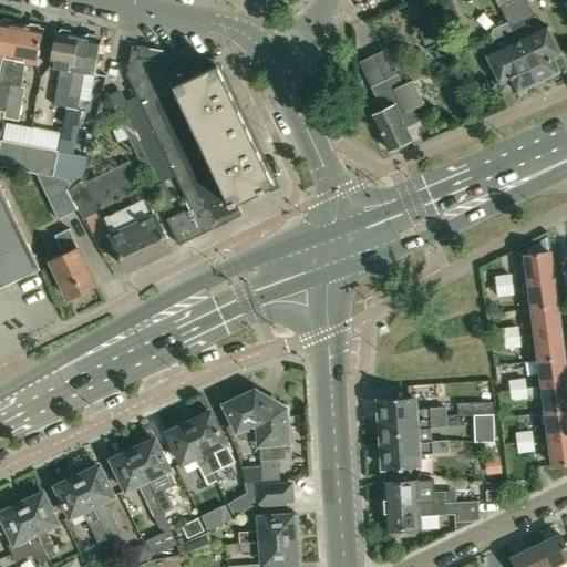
[(455,9),(451,0),(440,0),(437,1),(443,13),(444,14),(449,12),(455,9)]
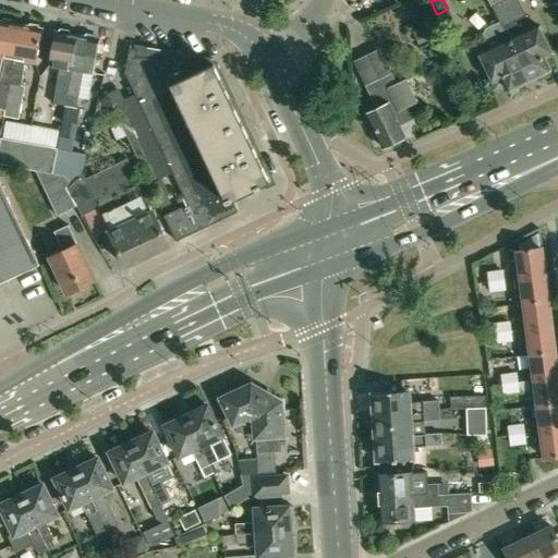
[(523,37),(514,20),(526,14),(519,0),(505,0),(493,7),(500,22),(529,80),(549,69),(543,57),(552,52),(540,29),(523,37)]
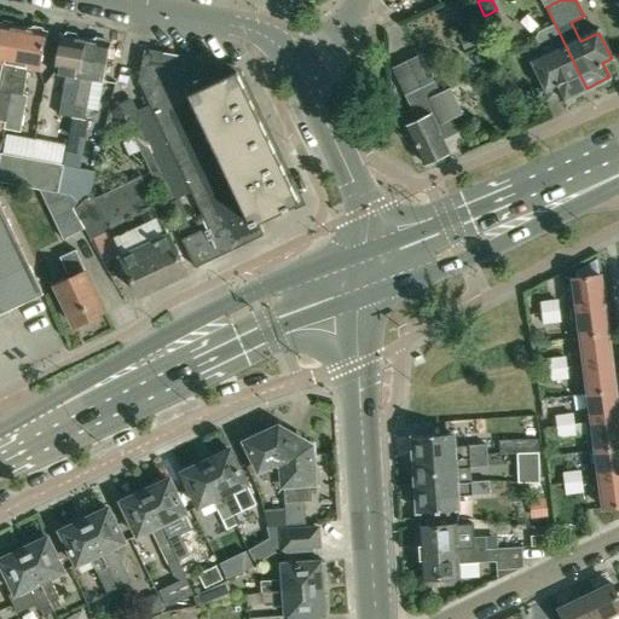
[(502,19),(498,12),(496,13),(486,18),(487,22),(491,33),(499,29),(502,23),(502,21),(502,19)]
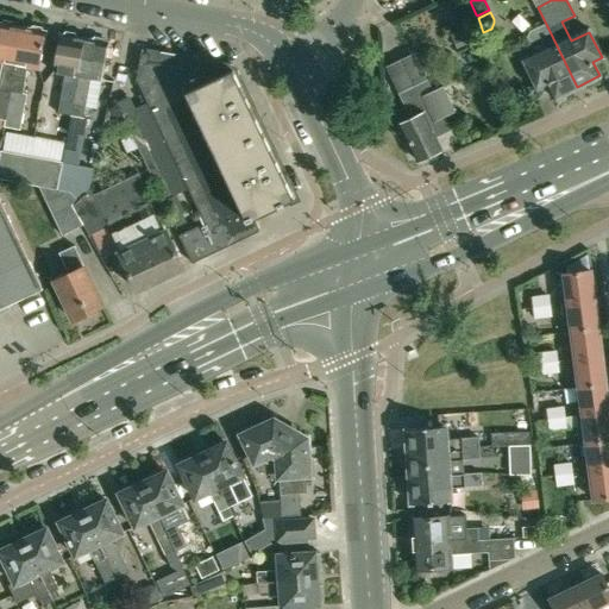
[(0,119),(5,120),(22,26),(13,25),(13,22),(2,19),(0,23),(0,61),(2,62),(0,73),(0,119)]
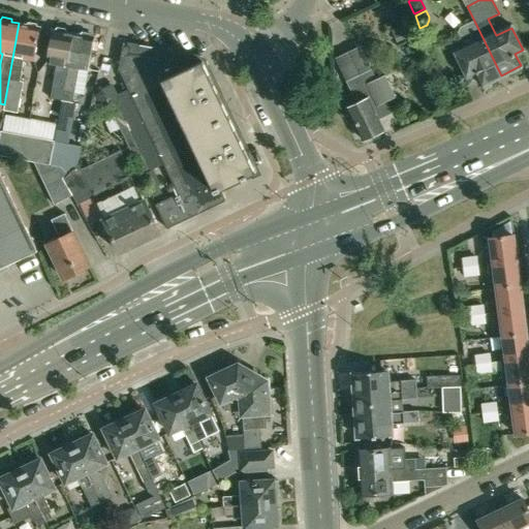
[(480,85),(501,75),(474,21),(461,26),(459,33),(466,50),(457,54),(468,76),(475,73),(480,85)]
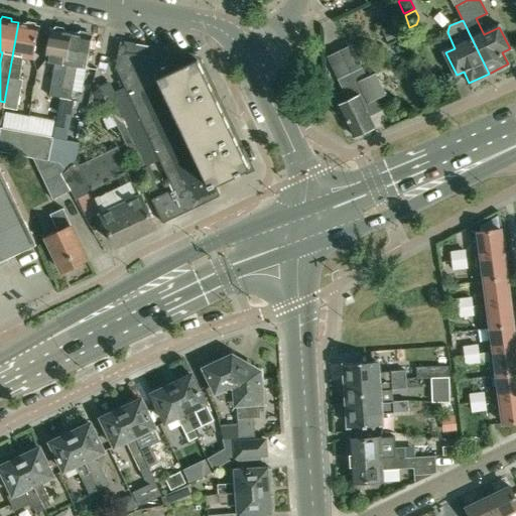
[(33,57),(39,26),(36,26),(35,22),(27,21),(25,24),(18,22),(4,102),(3,108),(16,110),(21,80),(19,79),(23,56),(33,57)]
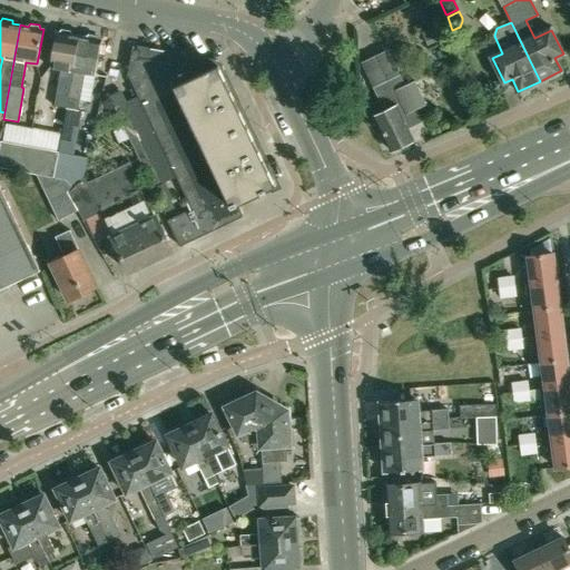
[(442,39),(435,26),(422,31),(429,46),(441,40),(442,39)]
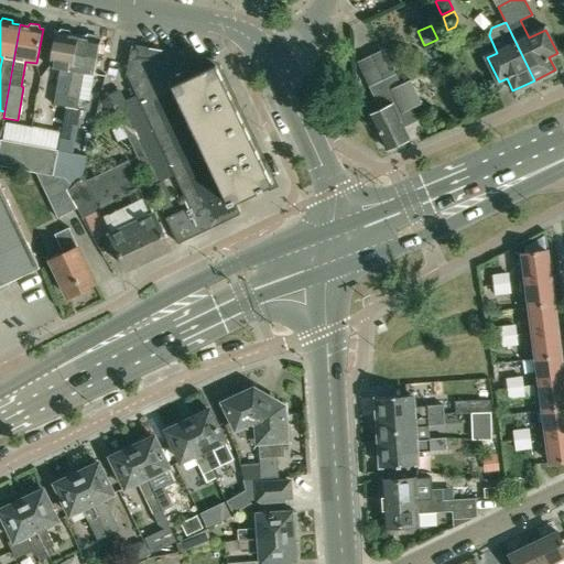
[(55,31),(50,66),(60,67),(55,93),(53,105),(66,107),(79,35),(71,33),(69,30),(61,29),(58,32),(55,31)]
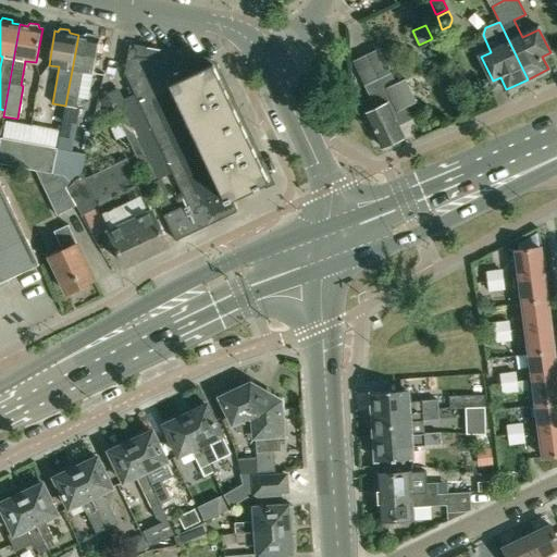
[(78,35),(65,106),(76,108),(78,98),(88,99),(94,73),(99,38),(96,38),(95,35),(86,33),(84,36),(78,35)]
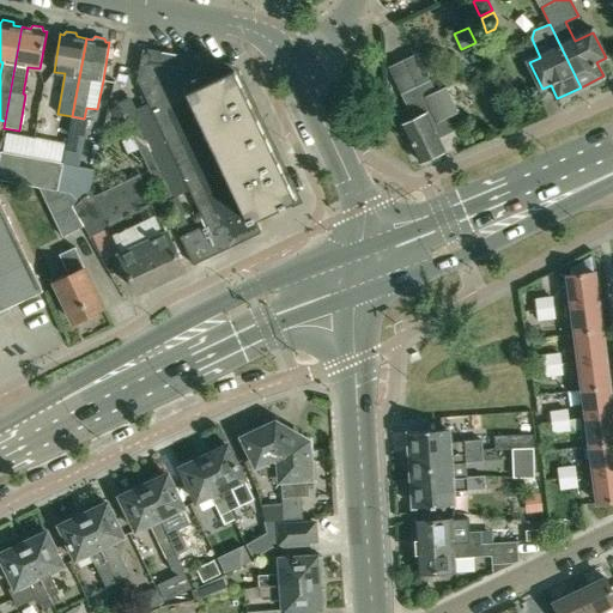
[(255,218),(295,200),(232,68),(143,53),(138,79),(206,223),(180,235),(183,243),(194,265),(262,232),(255,218)]
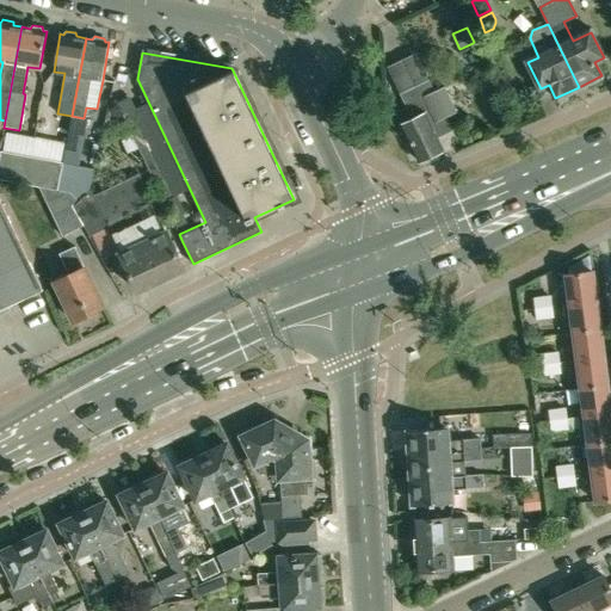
[(414,87),(400,93),(412,118),(401,124),(419,161),(443,149),(438,137),(452,130),(446,117),(458,112),(446,86),(434,91),(430,80),(414,87)]
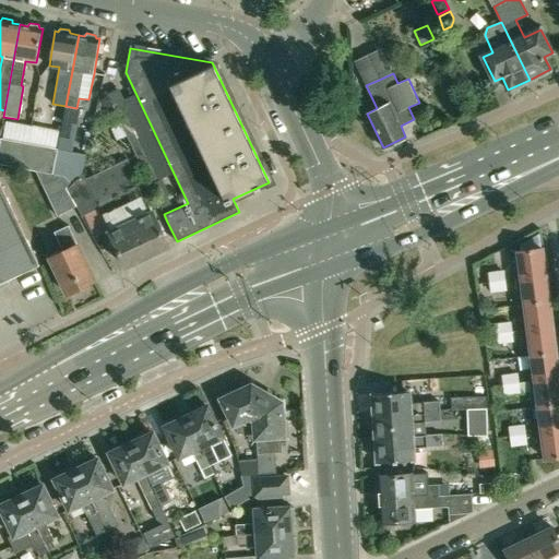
[(125,97),(120,86),(107,92),(111,103),(125,97)]
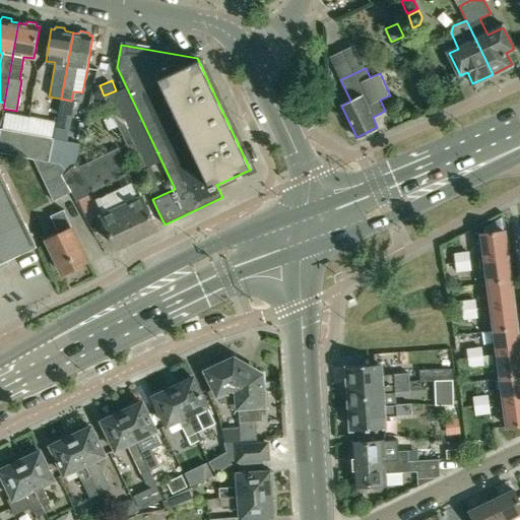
[(114,92),(105,98),(139,171),(148,166),(114,92)]
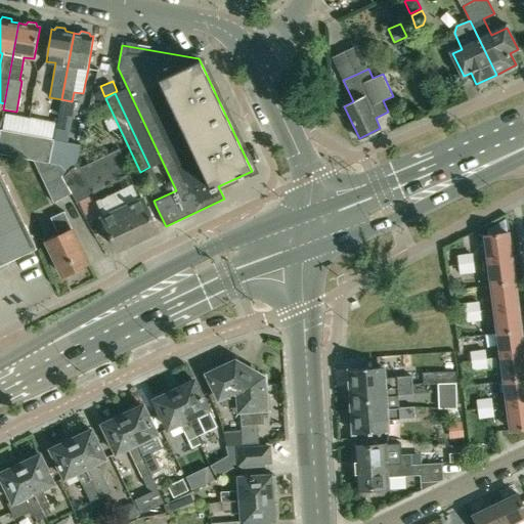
[(0,153),(23,158),(27,136),(0,130),(0,153)]
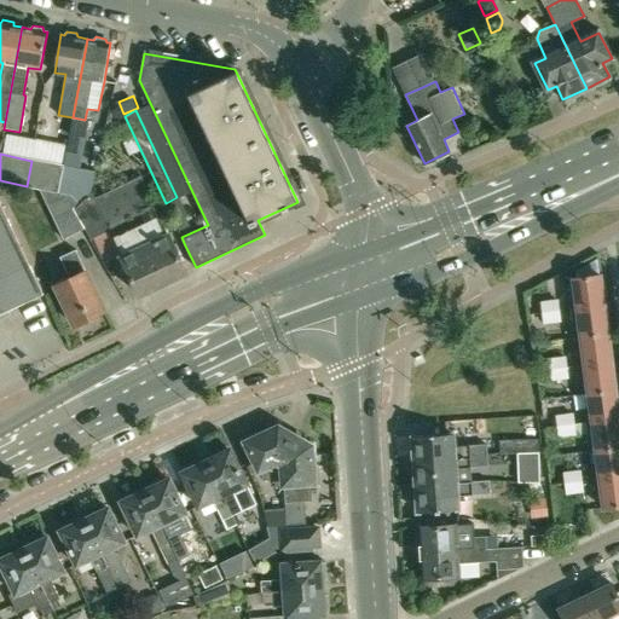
[(27,186),(39,187),(58,191),(63,166),(32,161),(27,186)]
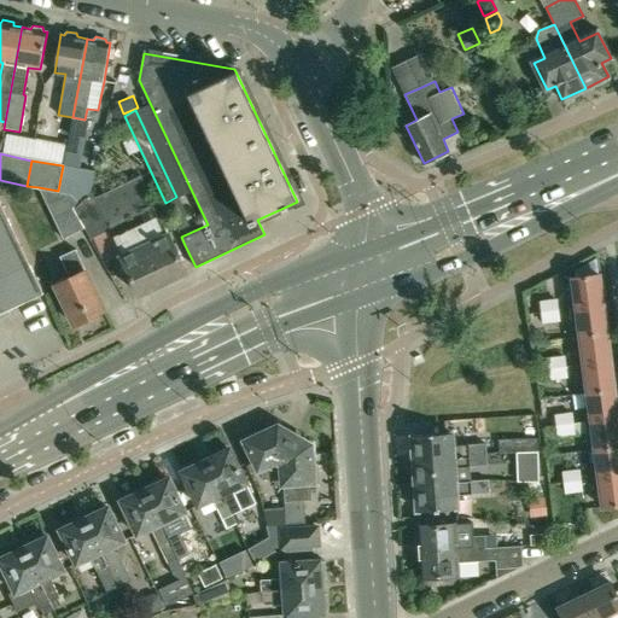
[(63,165),(58,191),(70,193),(75,168),(63,165)]
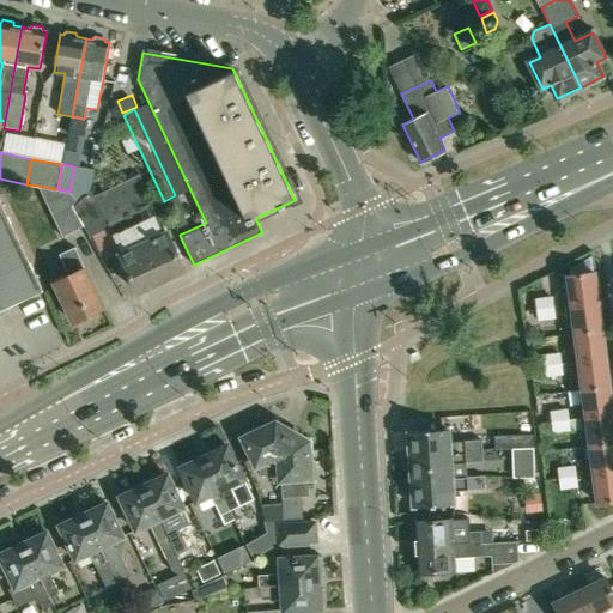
[(168,232),(152,200),(140,175),(116,186),(162,280),(184,268),(168,232)]
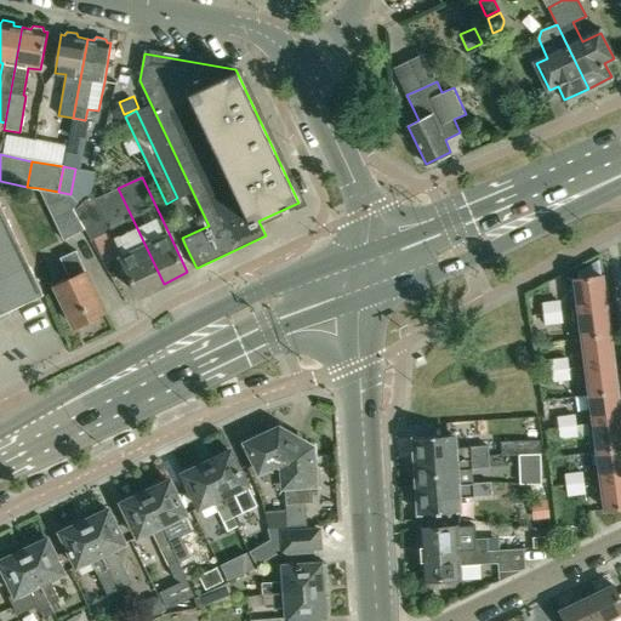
[(70,194),(58,192),(39,188),(63,239),(85,229),(73,208),(79,203),(70,194)]
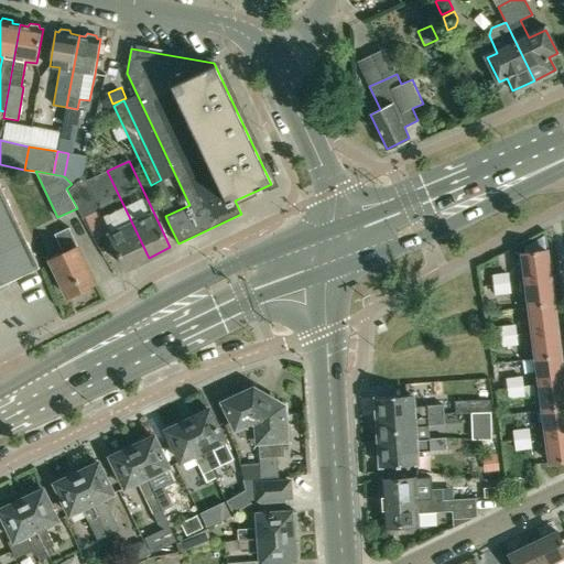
[(127,268),(149,258),(107,171),(86,181),(84,175),(76,179),(72,184),(66,188),(77,208),(83,217),(85,216),(100,209),(111,232),(111,234),(110,234),(127,268)]
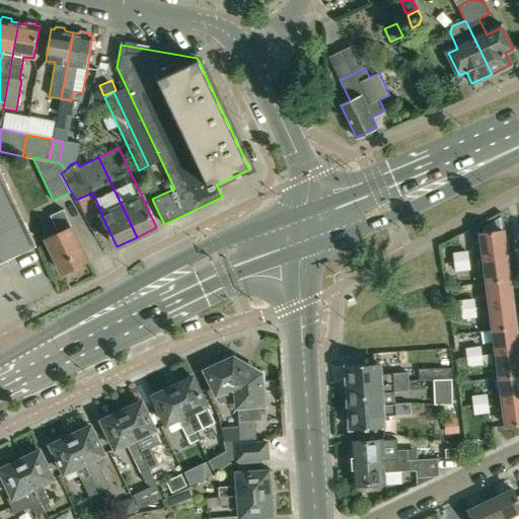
[(0,264),(36,246),(0,168),(0,264)]
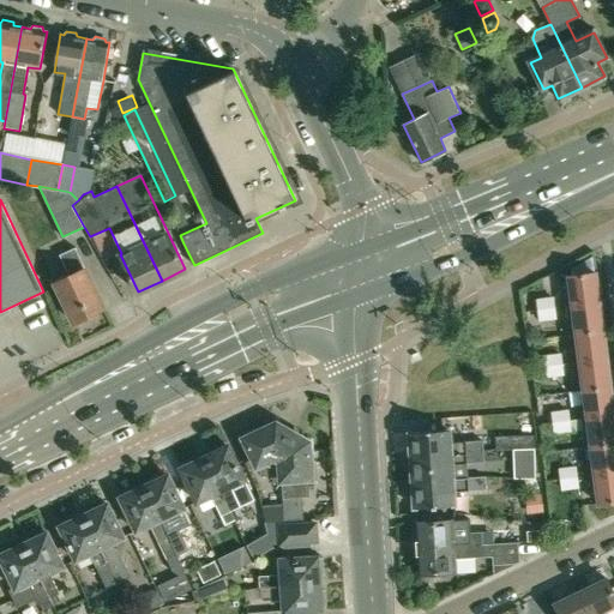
[(109,228),(92,235),(104,262),(121,253),(109,228)]
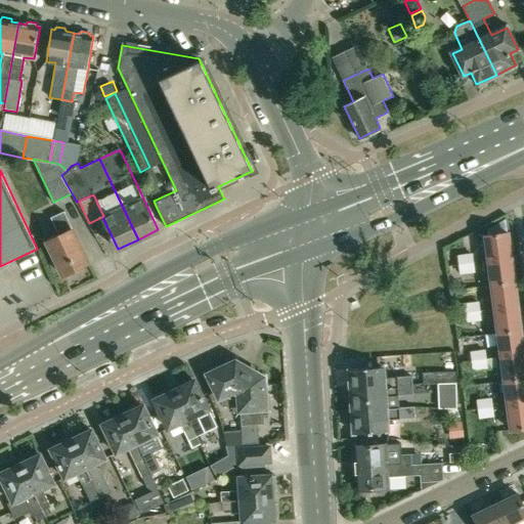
[(62,274),(88,263),(63,211),(50,217),(59,235),(47,242),(62,274)]
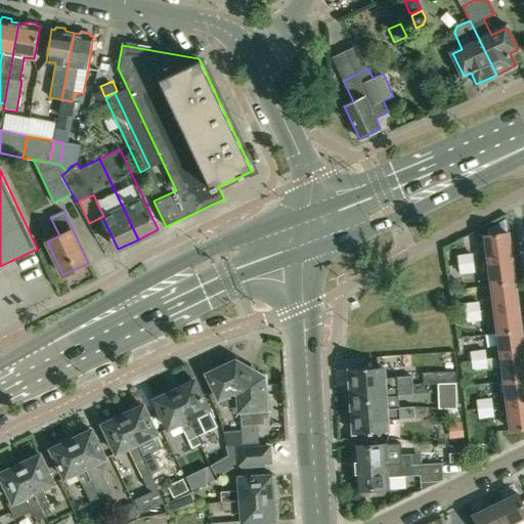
[(483,260),(512,257),(509,232),(485,235),(487,249),(482,249),(483,260)]
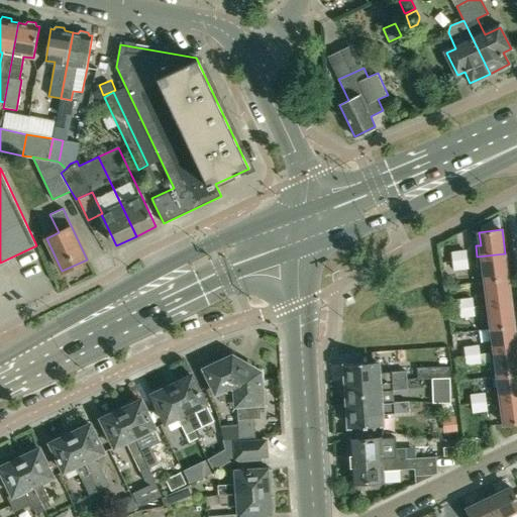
[(453,260),(468,257),(467,248),(452,250),(453,260)]
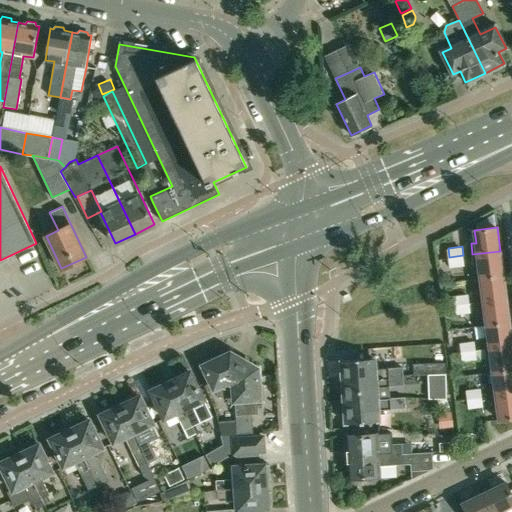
[(480,277),(503,274),(500,251),(472,254),(474,266),(479,265),(480,277)]
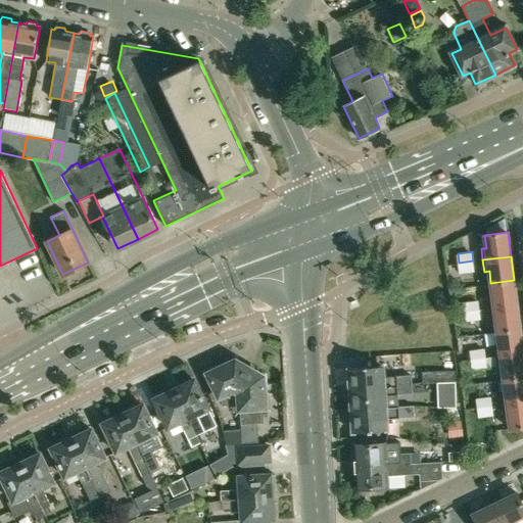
[(473,260),(459,263),(460,271),(474,270),(473,260)]
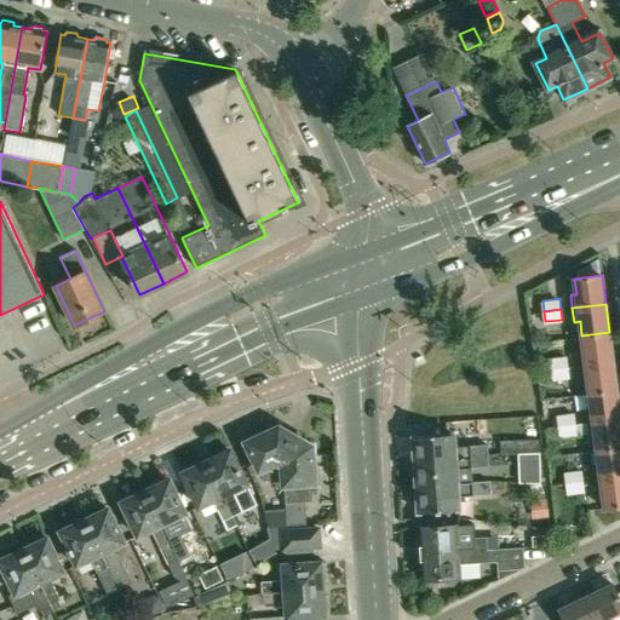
[(579,366),(613,361),(609,332),(581,336),(584,351),(578,352),(579,366)]
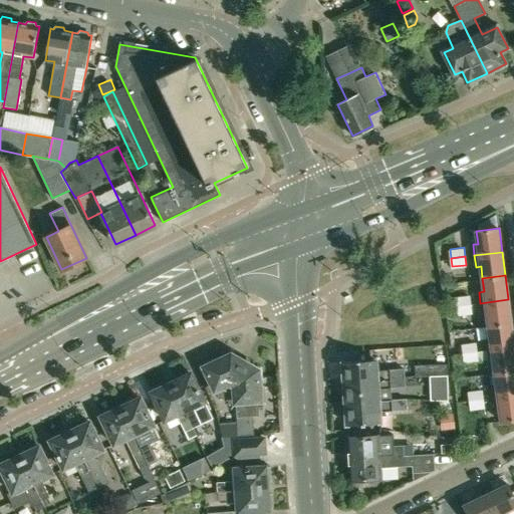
[(458,305),(472,304),(471,295),(457,296),(458,305)]
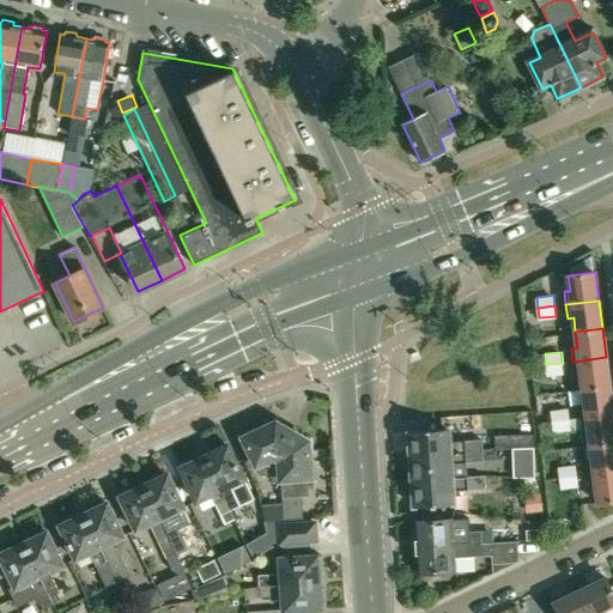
[(582,389),(611,386),(606,357),(572,362),(575,375),(581,374),(582,389)]
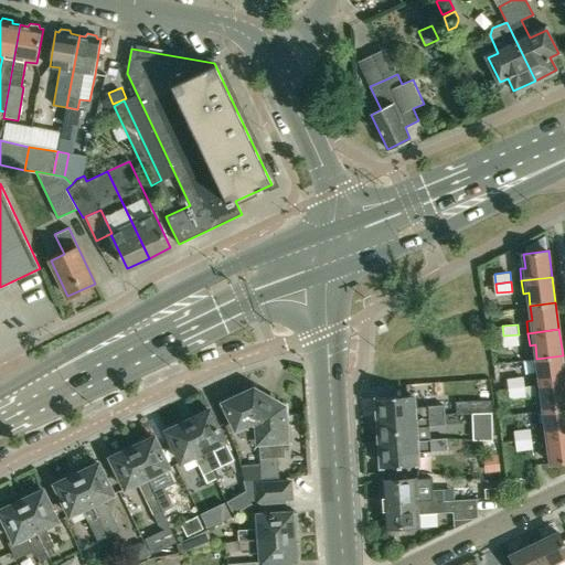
[(519,334),(503,336),(504,345),(520,344),(519,334)]
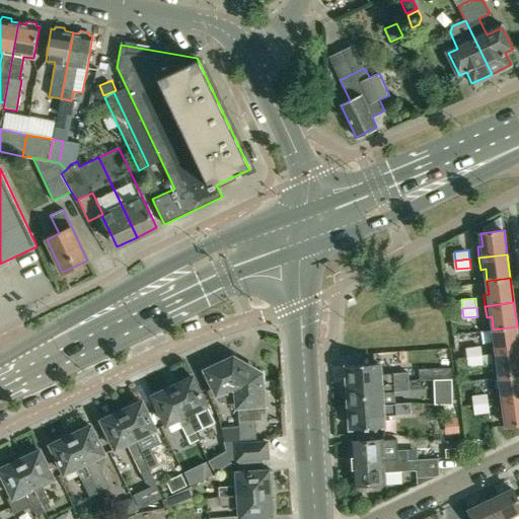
[(492,354),(518,350),(518,345),(517,326),(493,329),(495,342),(490,342),(492,354)]
